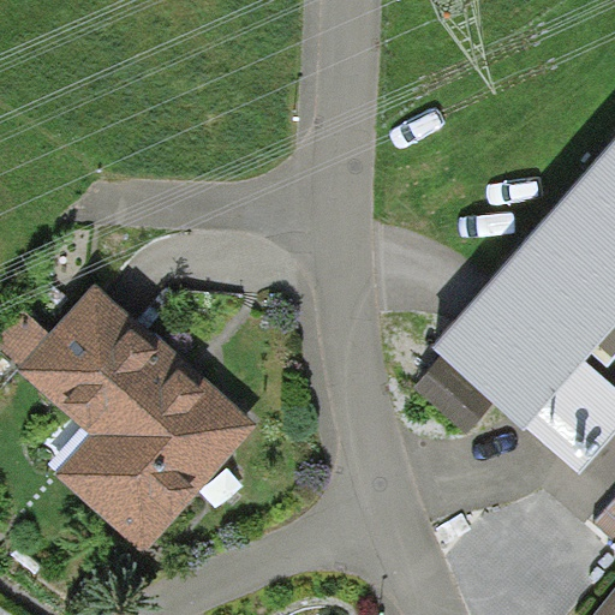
[(614,143),(435,345),(446,357),(496,401),(526,429),(527,427),(585,359),(592,352),(614,326),(614,143)]
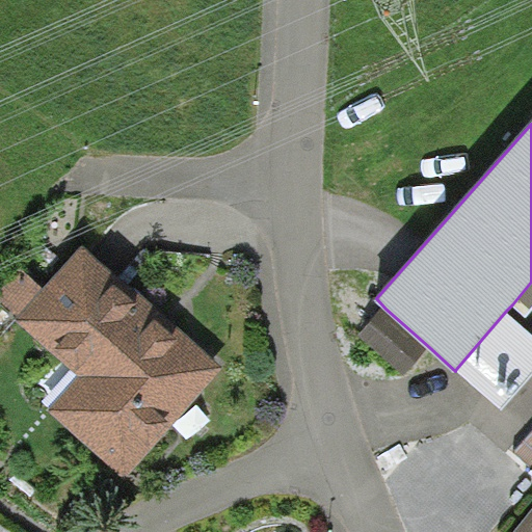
[(171,320),(84,244),(44,289),(19,315),(16,320),(79,375),(50,410),(126,479),(224,367),(171,320)]
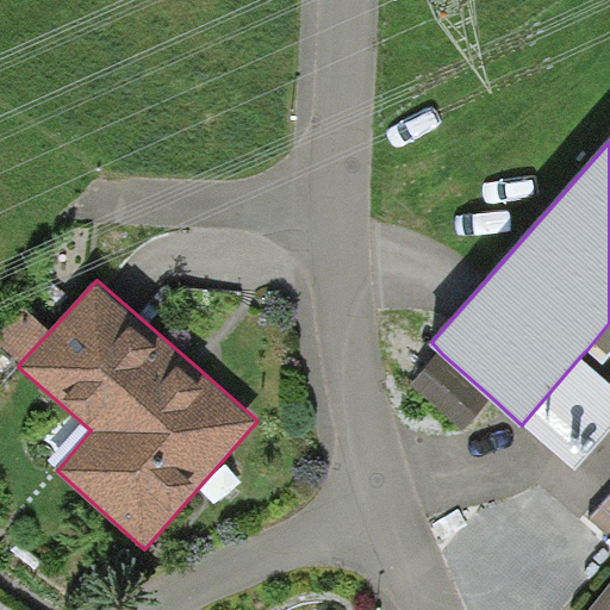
[(0,340),(22,361),(50,331),(24,306),(0,331),(0,340)]
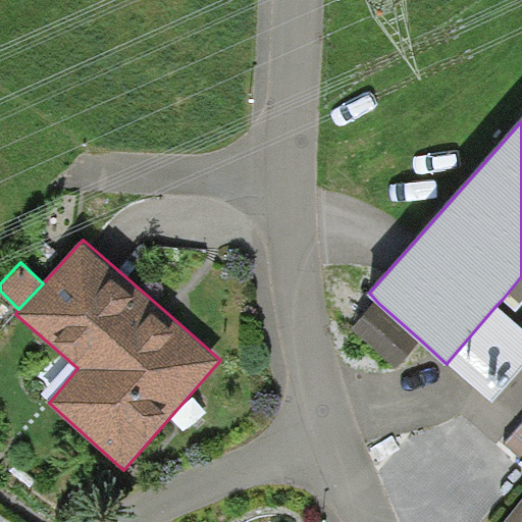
[(521,276),(503,299),(517,312),(521,305),(521,276)]
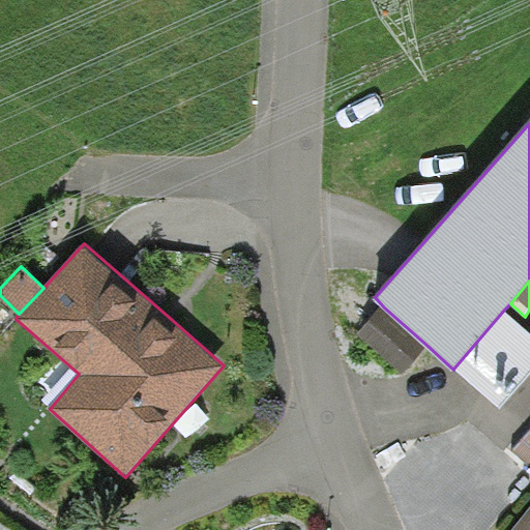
[(403,374),(428,346),(384,307),(359,334),(403,374)]
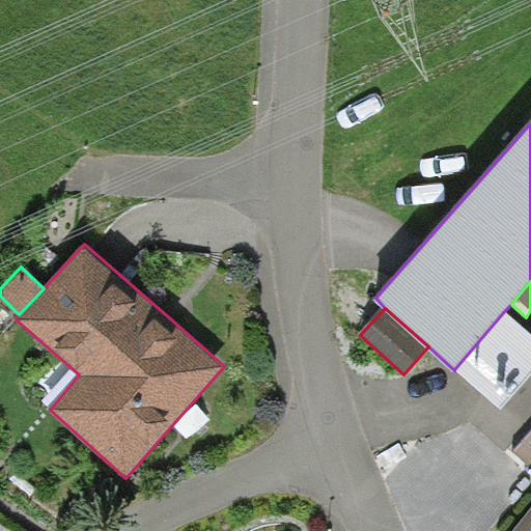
[(530,373),(530,333),(505,310),(455,368),(501,409),(530,373)]
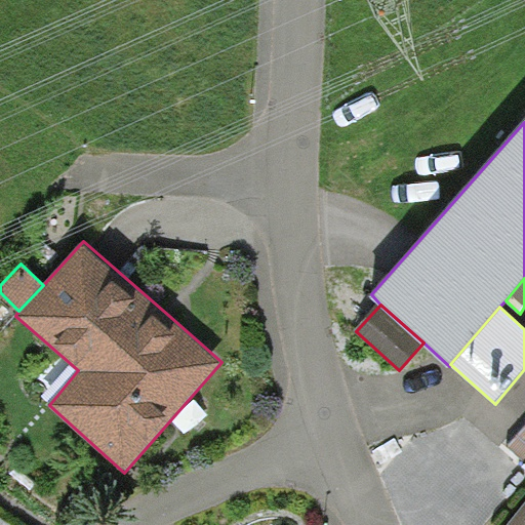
[(524,457),(524,426),(509,446),(524,458),(524,457)]
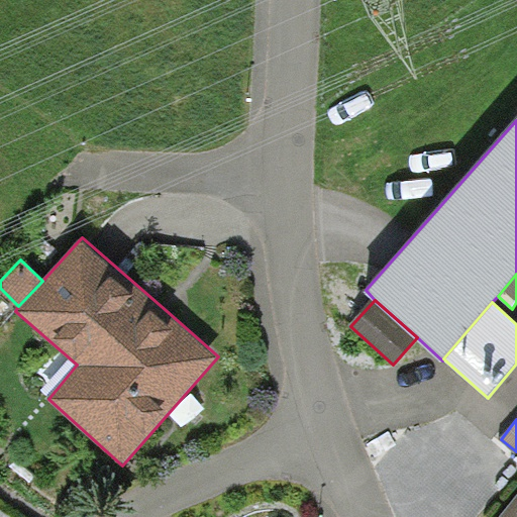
[(516,516),(516,498),(501,516),(516,516)]
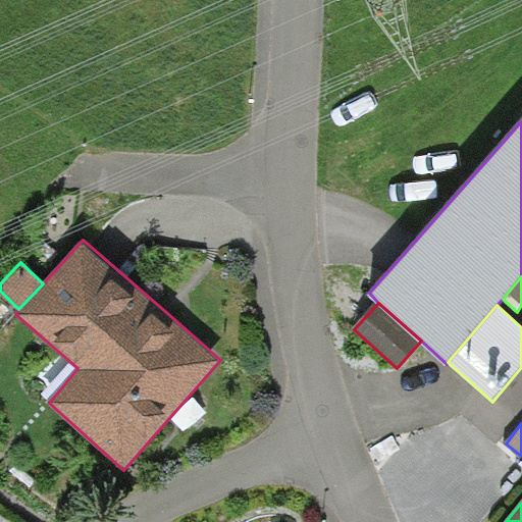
All buildings are outlined.
